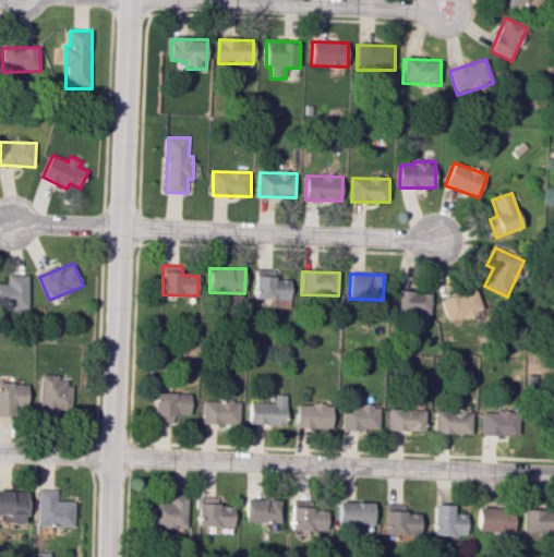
[(0,283),(0,309),(28,310),(29,276),(8,275),(8,285),(0,283)]
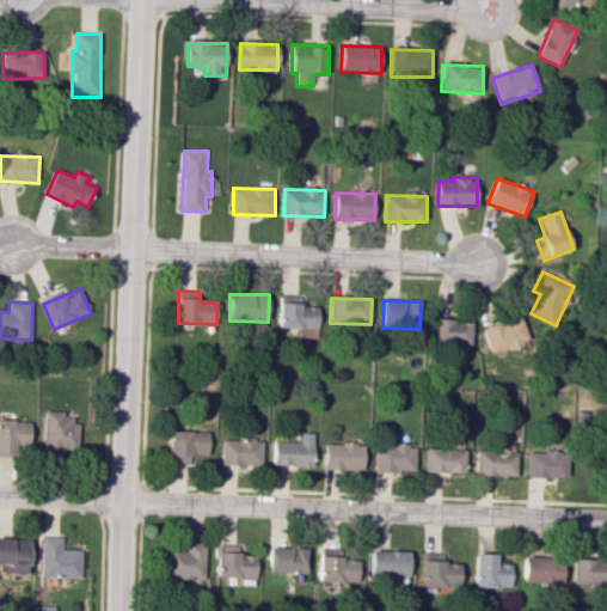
[(280,328),(299,329),(299,337),(318,337),(319,305),(280,305),(280,328)]
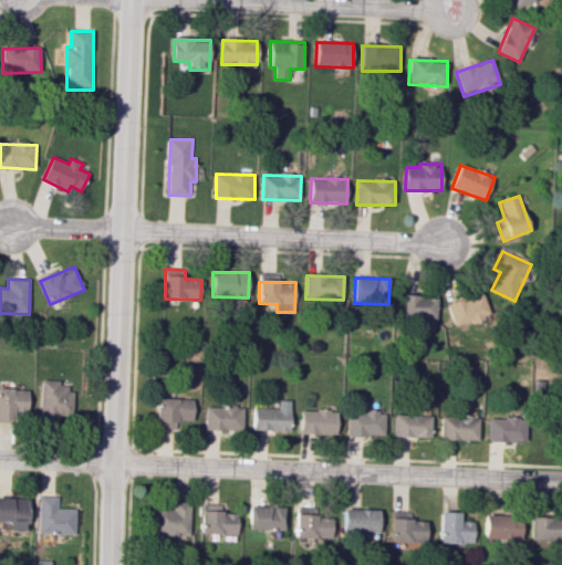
[(447,305),(455,328),(491,316),(484,293),(447,305)]
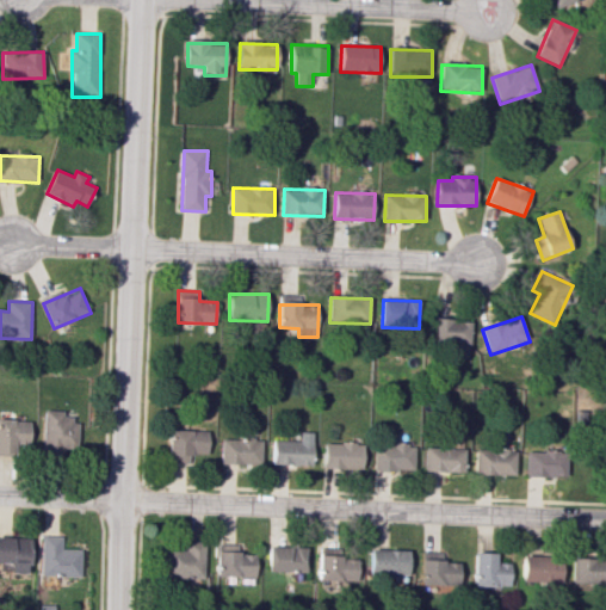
[(431,345),(470,346),(471,321),(432,319),(431,345)]
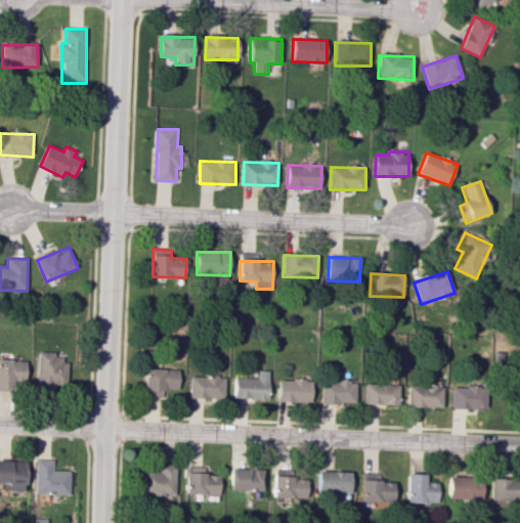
[(69,362),(62,362),(62,354),(38,353),(36,390),(68,392),(69,362)]
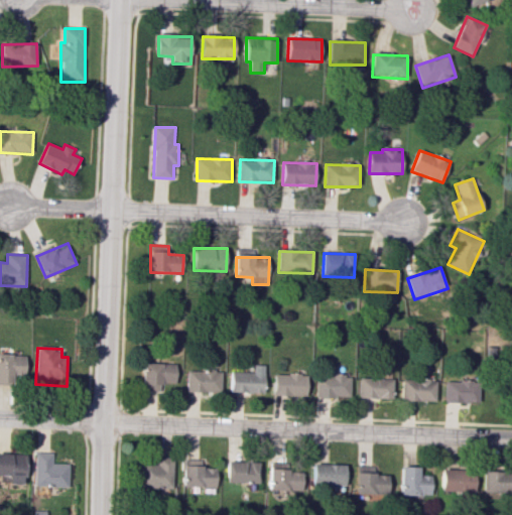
[(25,355),(0,354),(0,381),(25,382),(25,355)]
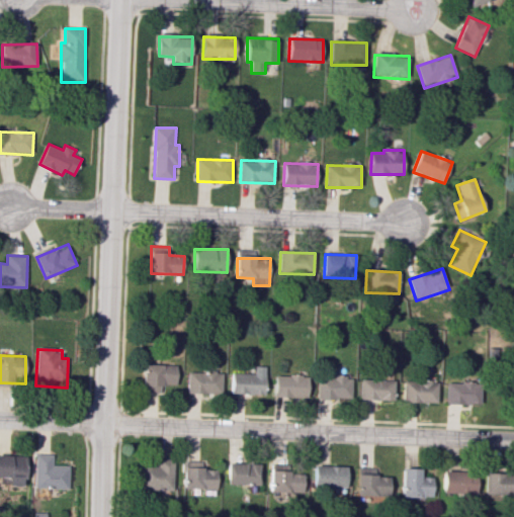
[(178,365),(145,364),(144,392),(164,393),(164,385),(177,385),(178,365)]
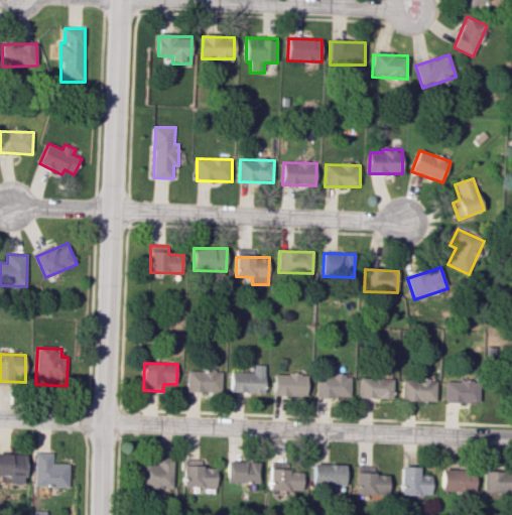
[(265,366),(254,365),(254,372),(232,372),(231,392),(265,393),(265,366)]
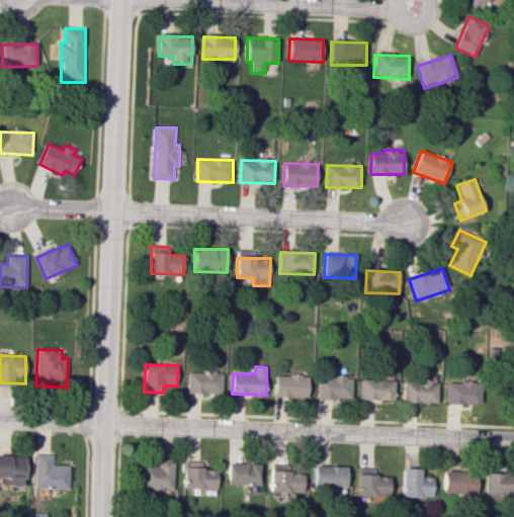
[(224,372),(188,371),(188,395),(223,395),(224,372)]
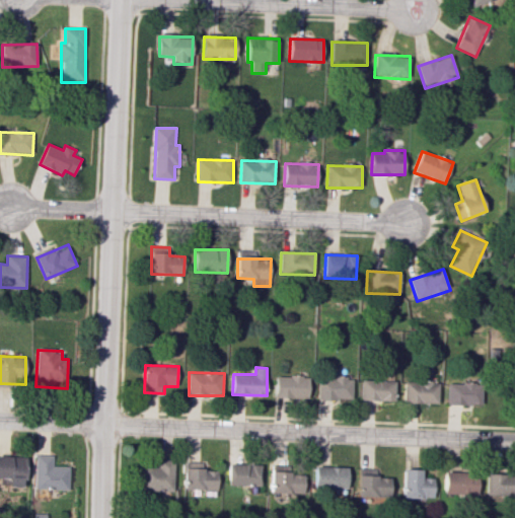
[(310,377),(277,376),(276,397),(309,398),(310,377)]
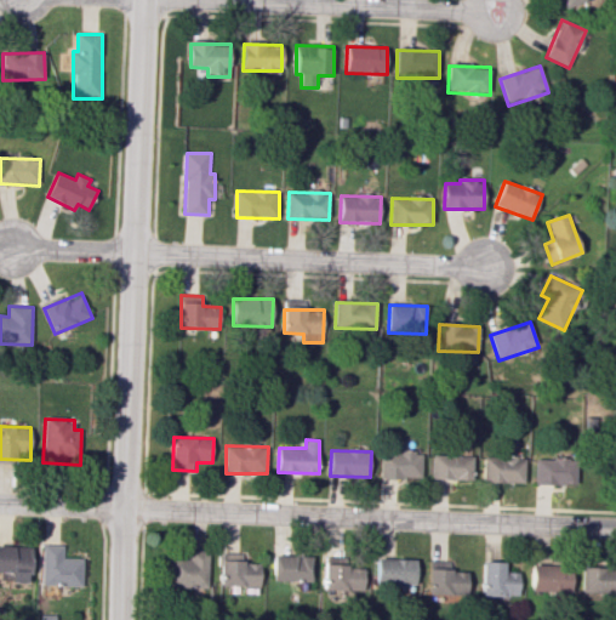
[(381,479),(422,481),(422,453),(381,451),(381,479)]
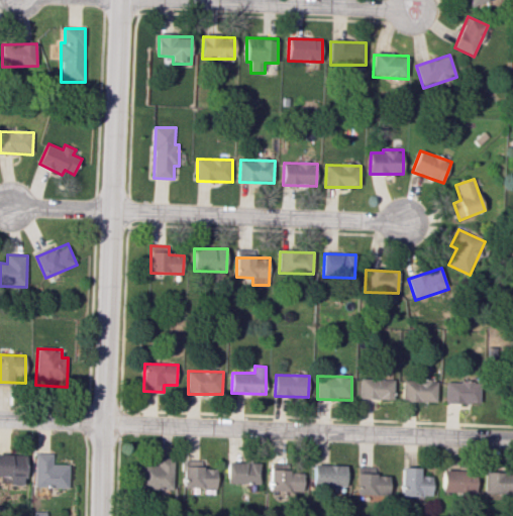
[(394,400),(395,380),(361,379),(360,399),(394,400)]
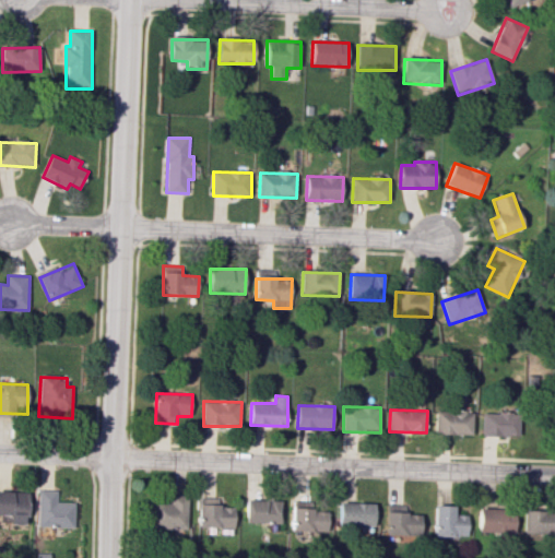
[(436,411),(436,435),(473,435),(473,411),(436,411)]
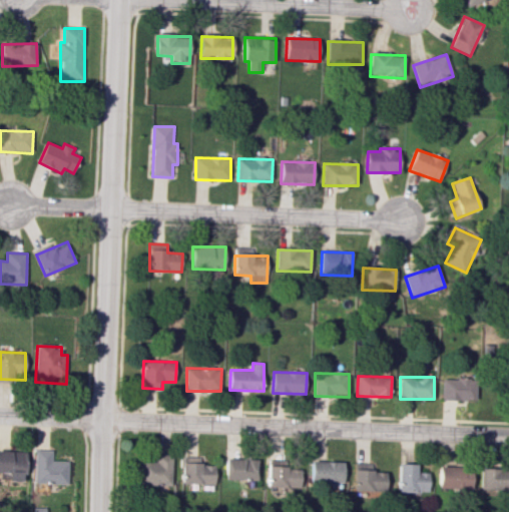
[(442,400),(477,401),(477,379),(443,379),(442,400)]
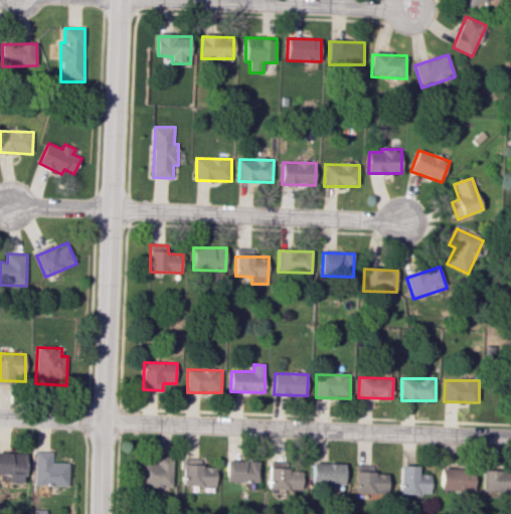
[(34,486),(68,487),(68,464),(52,463),(52,453),(35,452),(34,486)]
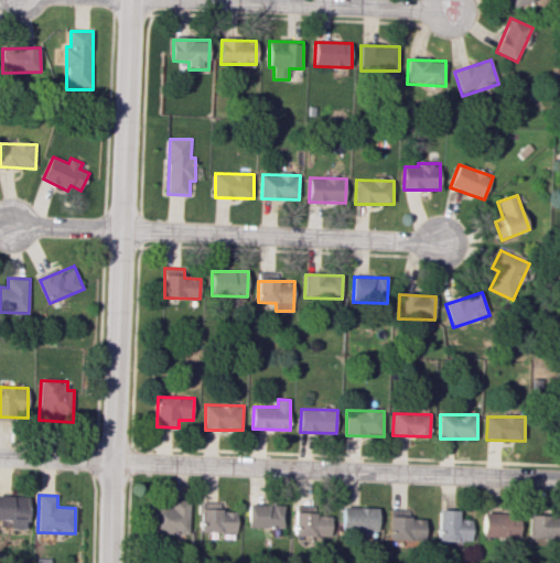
[(0,520),(10,521),(10,530),(28,530),(29,497),(0,496),(0,520)]
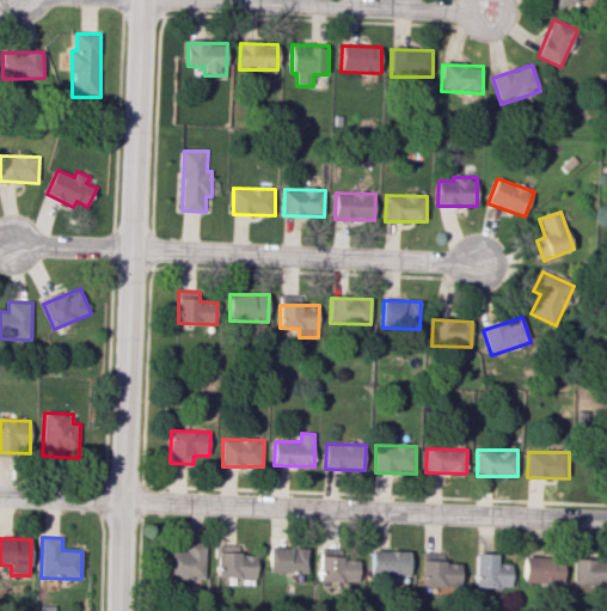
[(167,551),(167,579),(207,580),(208,543),(189,543),(189,551),(167,551)]
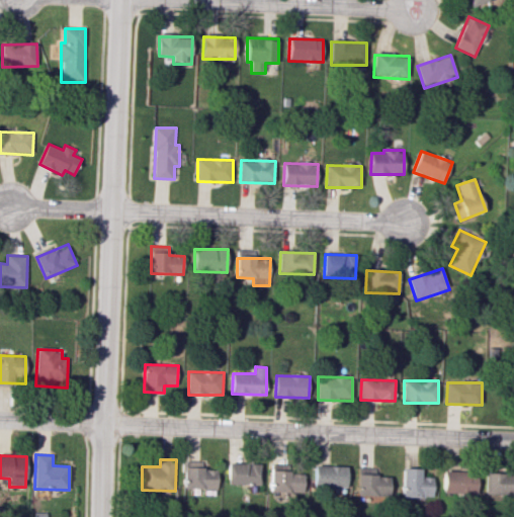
[(229,485),(262,486),(262,464),(230,463),(229,485)]
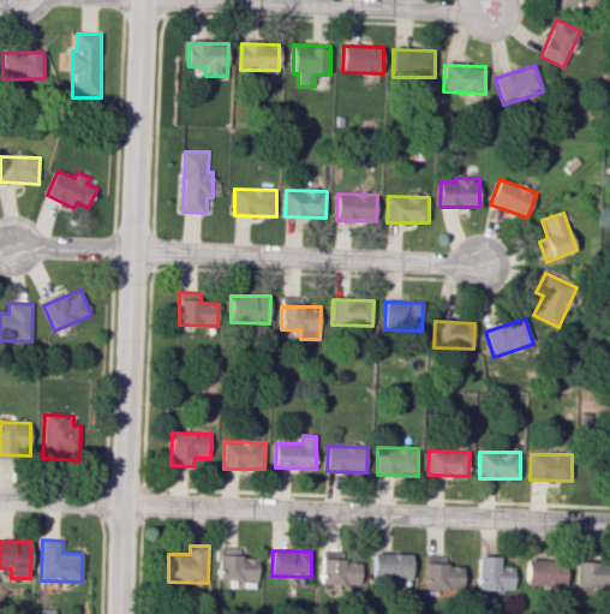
[(413,554),(375,553),(374,580),(412,582),(413,554)]
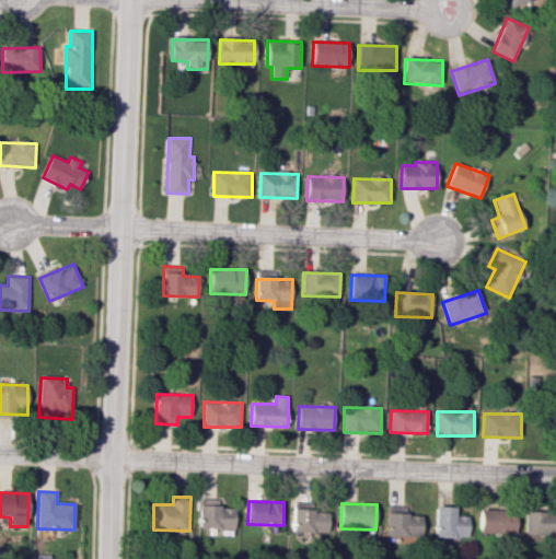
[(236,509),(218,509),(218,505),(200,505),(199,528),(235,530),(236,509)]
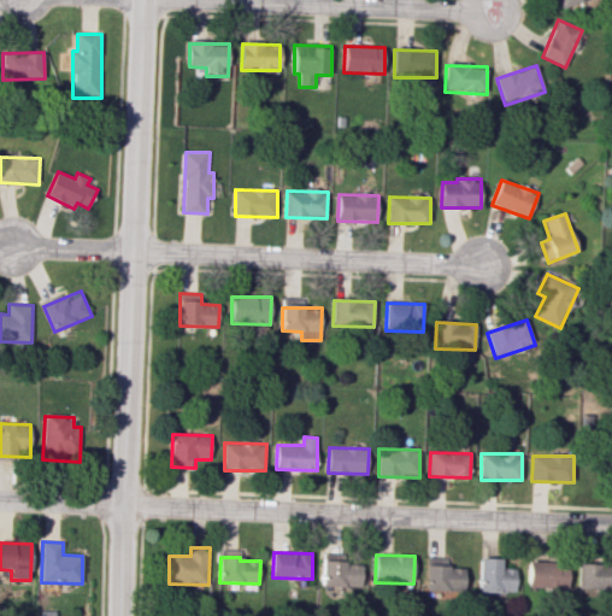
[(480,592),(516,593),(517,569),(502,569),(502,558),(481,558),(480,592)]
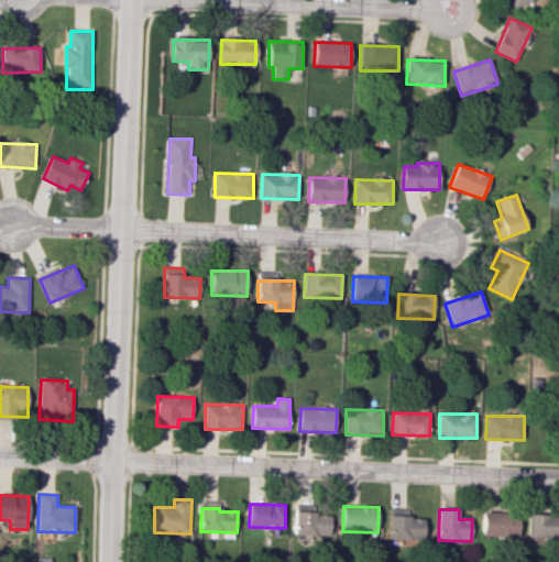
[(331,514),(295,513),(295,535),(331,536),(331,514)]
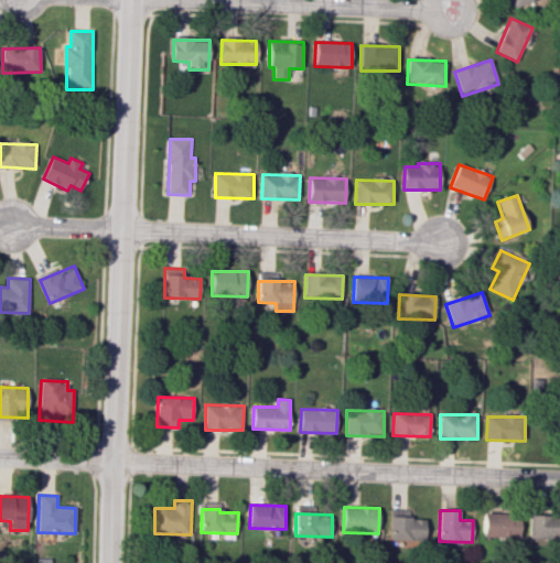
[(484,538),(519,539),(520,515),(484,513),(484,538)]
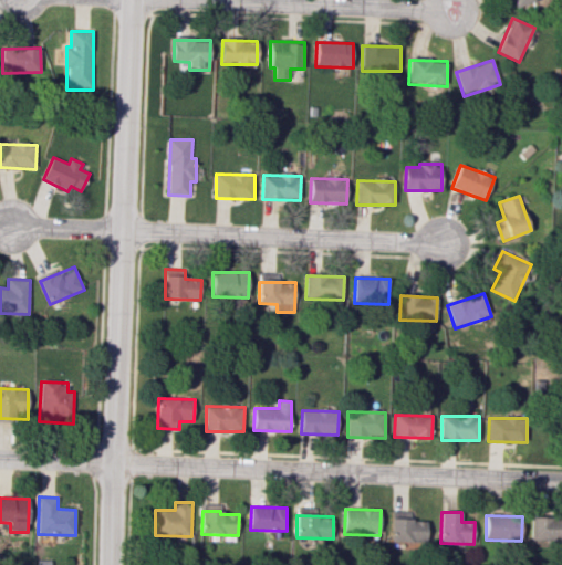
[(531,541),(561,542),(561,519),(532,519),(531,541)]
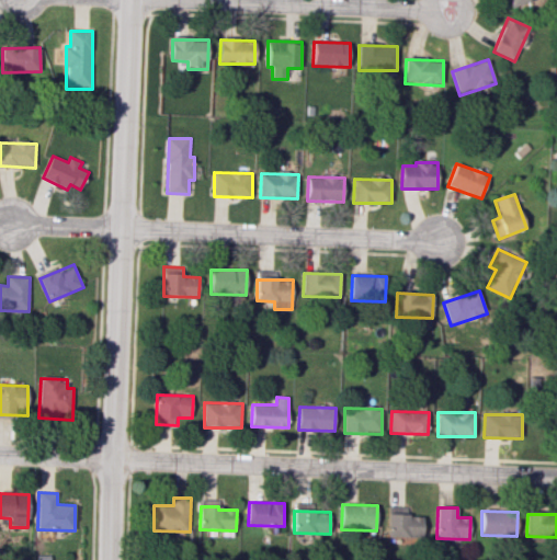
[(423,515),(387,515),(387,538),(423,539),(423,515)]
